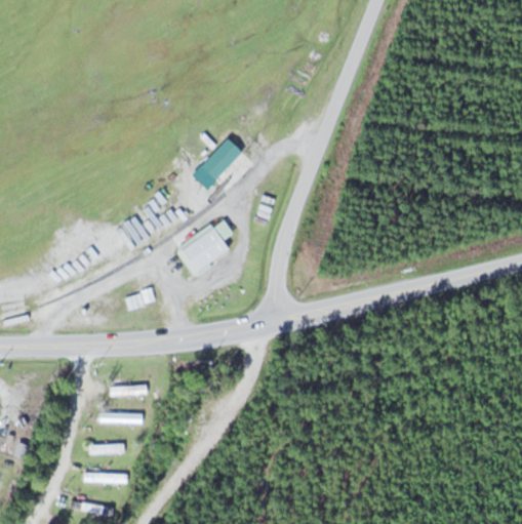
[(228,250),(211,227),(179,249),(196,273),(228,250)]
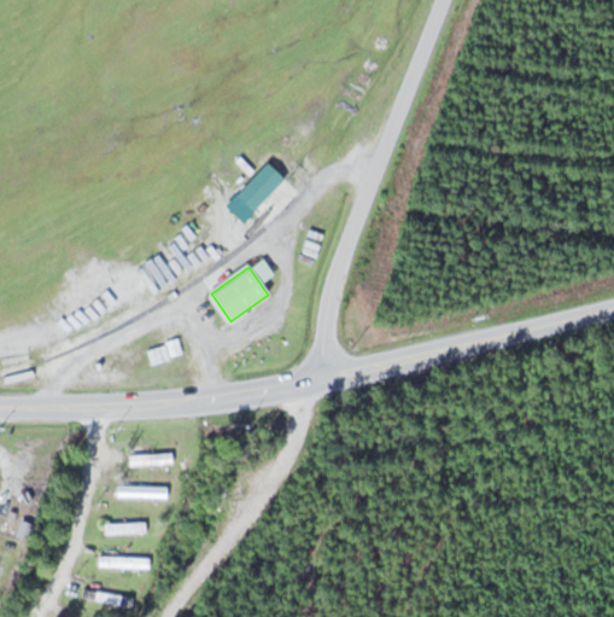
[(158,358),(161,373),(173,371),(170,356),(158,358)]
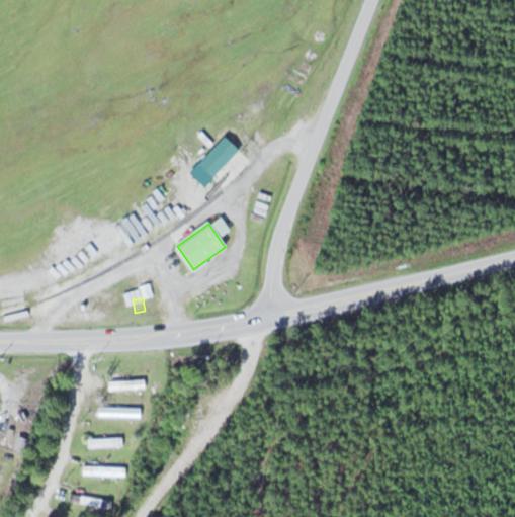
[(111,391),(148,391),(148,380),(111,380),(111,391)]
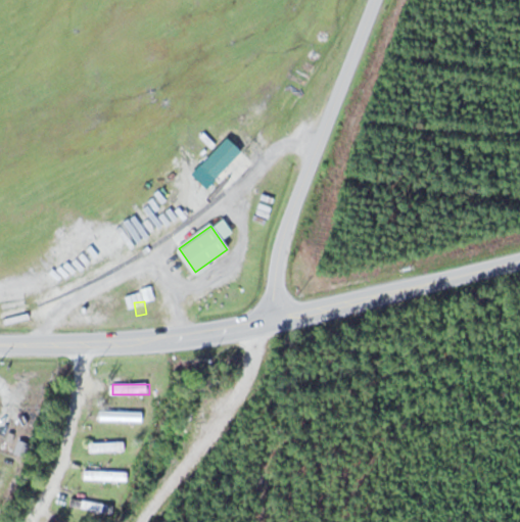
[(98,422),(143,422),(143,412),(98,412),(98,422)]
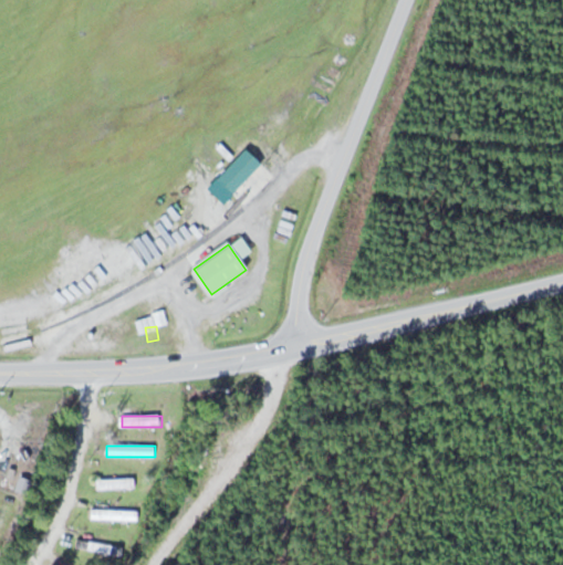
[(134,479),(94,479),(94,490),(134,490),(134,479)]
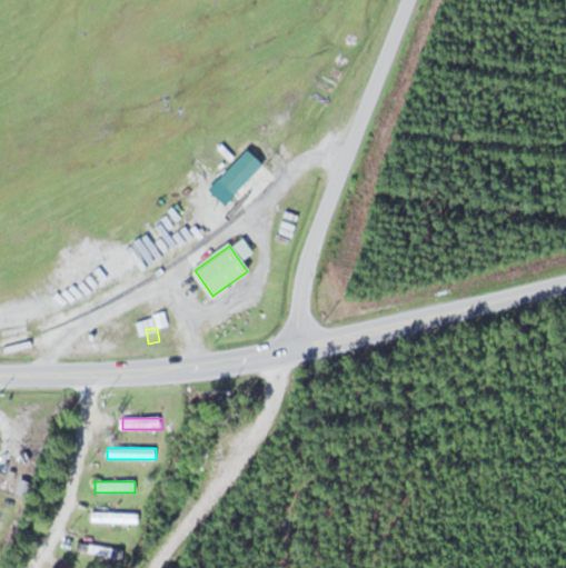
[(138,512),(91,512),(91,524),(138,524),(138,512)]
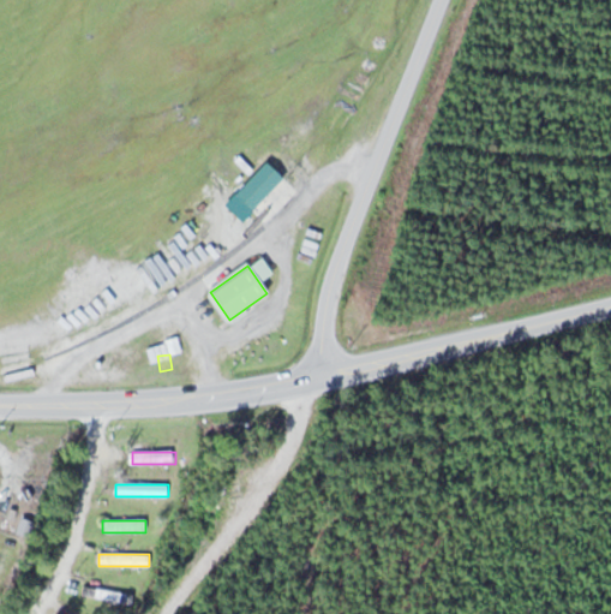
[(132,606),(135,596),(95,589),(94,598),(132,606)]
